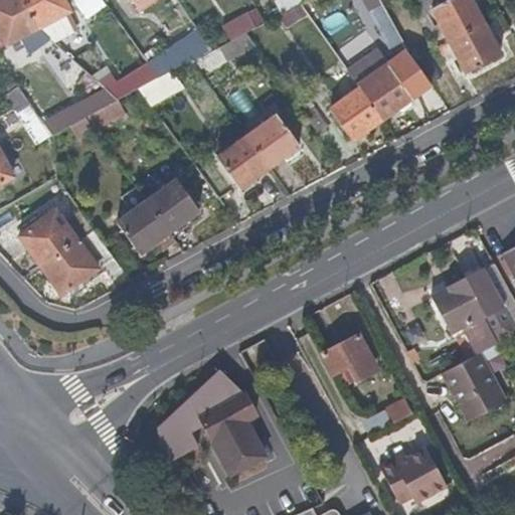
[(46,22),(35,8),(29,0),(1,0),(0,1),(0,19),(17,43),(46,22)]
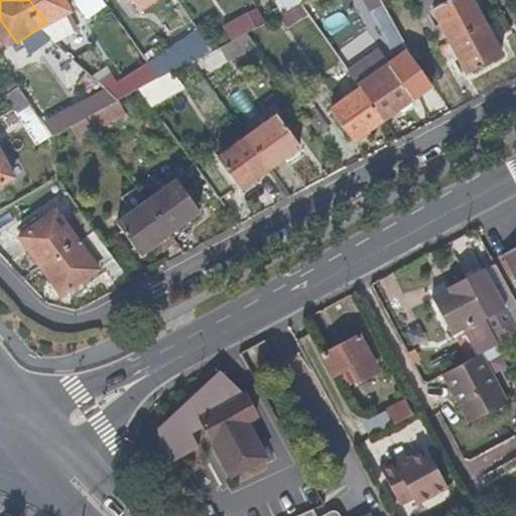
[(76,1),(75,0),(29,0),(35,8),(46,22),(76,1)]
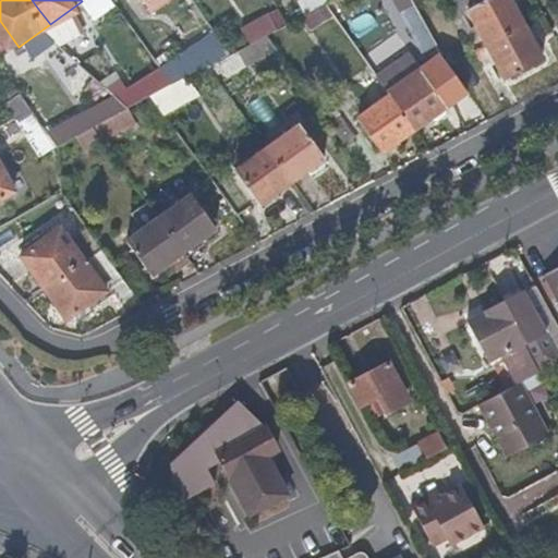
[(523,24),(509,0),(483,0),(469,9),(487,44),(523,24)]
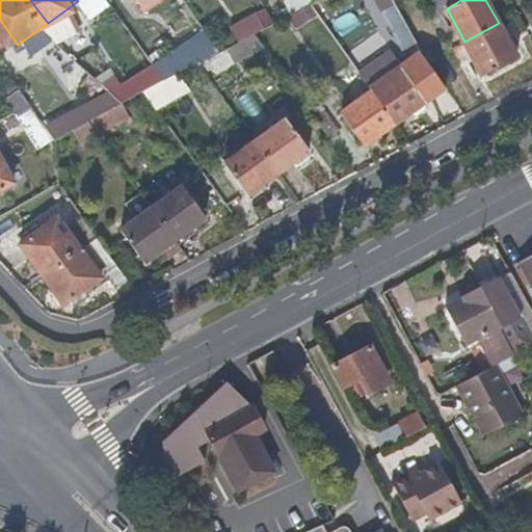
[(419,48),(396,5),(377,15),(400,58),(419,48)]
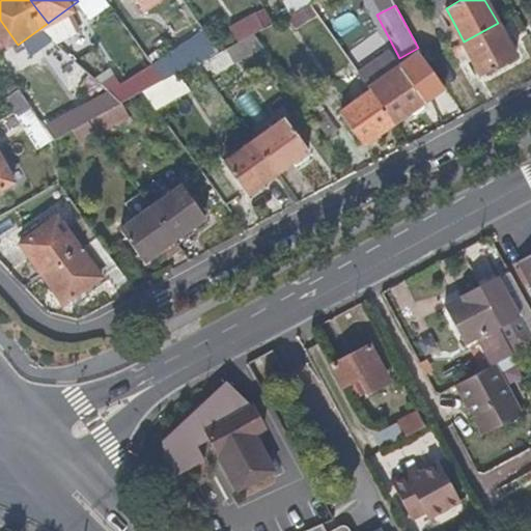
[(516,57),(498,23),(464,42),(481,76),(516,57)]
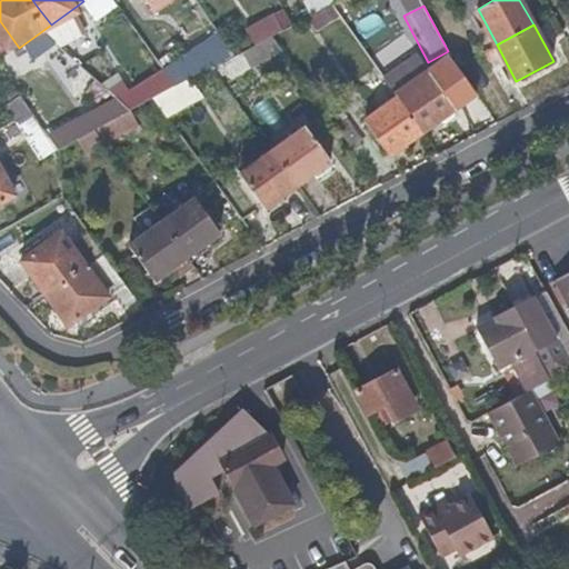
[(162,119),(200,100),(189,78),(201,71),(191,53),(109,95),(113,103),(69,127),(83,156),(136,129),(128,112),(152,100),(162,119)]
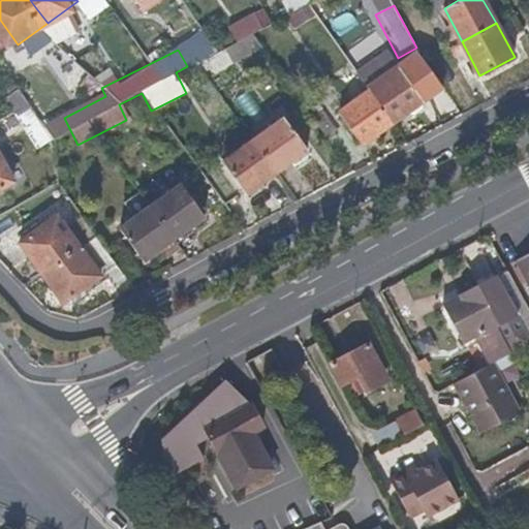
[(424,100),(398,65),(367,87),(370,92),(393,122),(424,100)]
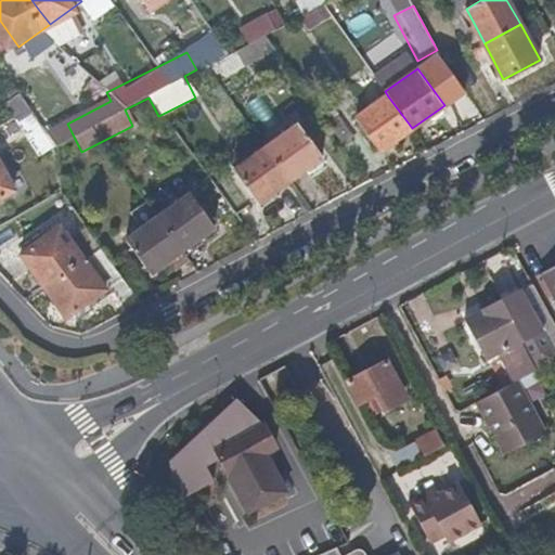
[(33,110),(14,85),(0,90),(15,118),(33,110)]
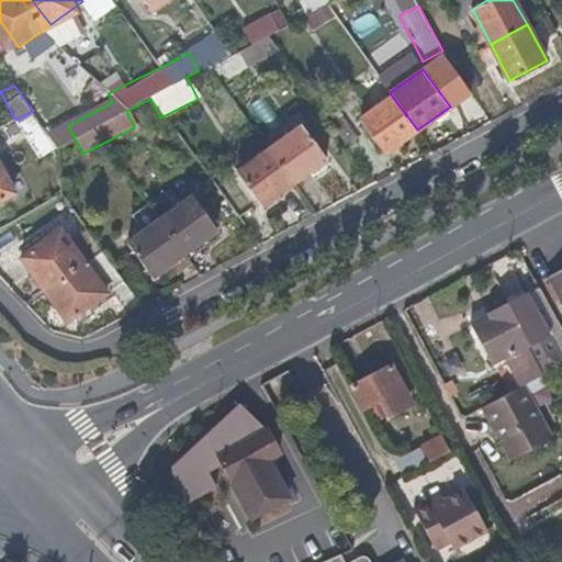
[(417,130),(393,98),(361,120),(385,154),(417,130)]
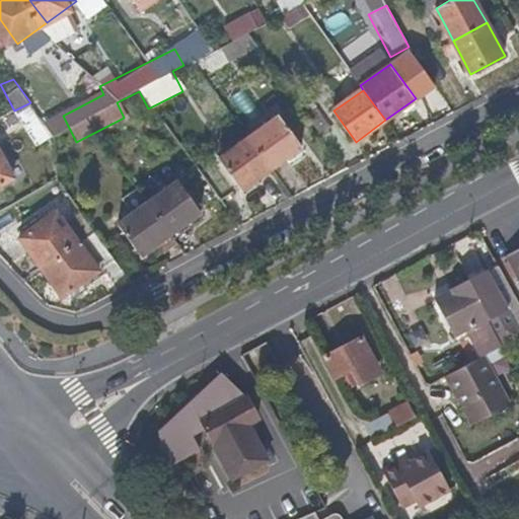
[(43,120),(30,102),(14,110),(23,128),(43,120)]
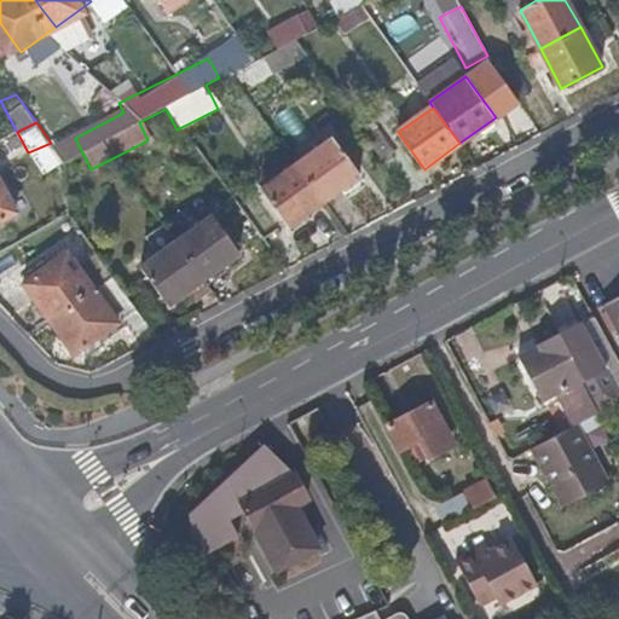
[(360,177),(333,139),(298,165),(325,202),(360,177)]
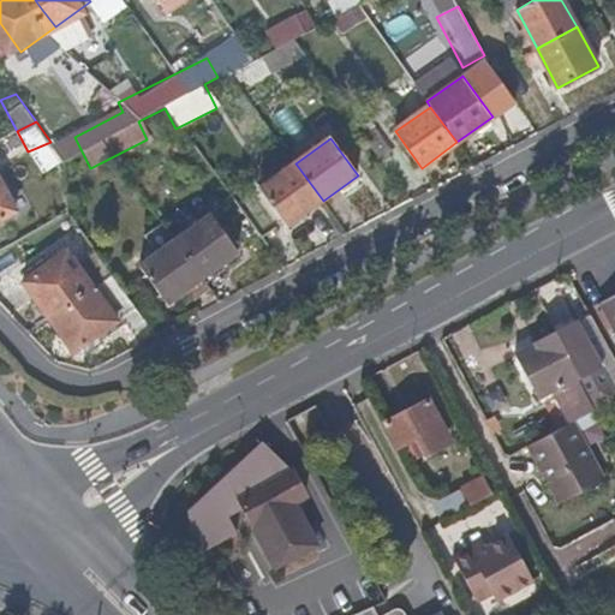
[(287,226),(323,201),(296,163),(262,189),(287,226)]
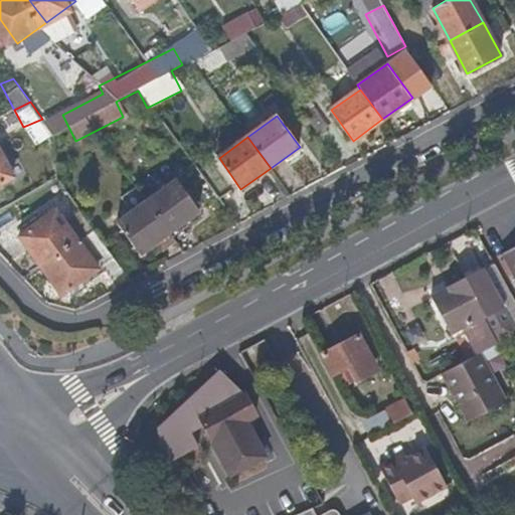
[(0,182),(13,175),(0,150),(0,182)]
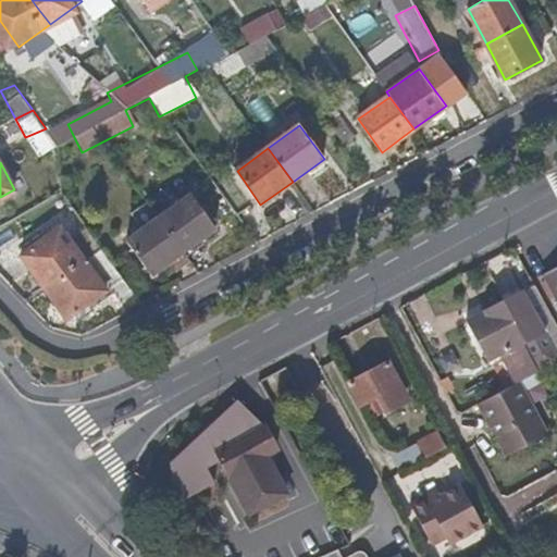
[(214,229),(190,196),(159,219),(183,252),(214,229)]
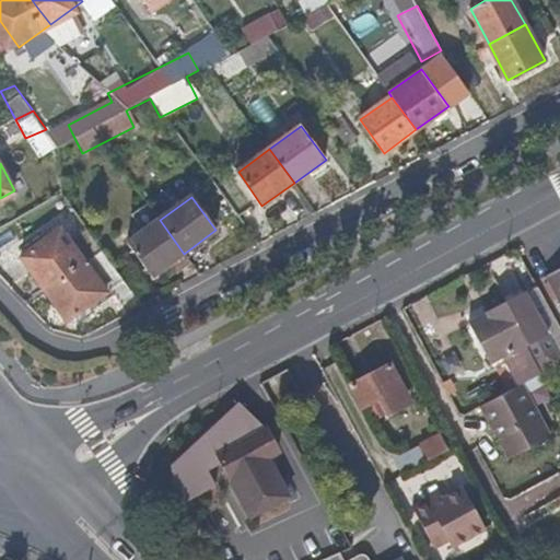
[(184,254),(160,220),(128,243),(152,276),(166,265),(174,275),(190,263),(184,254)]
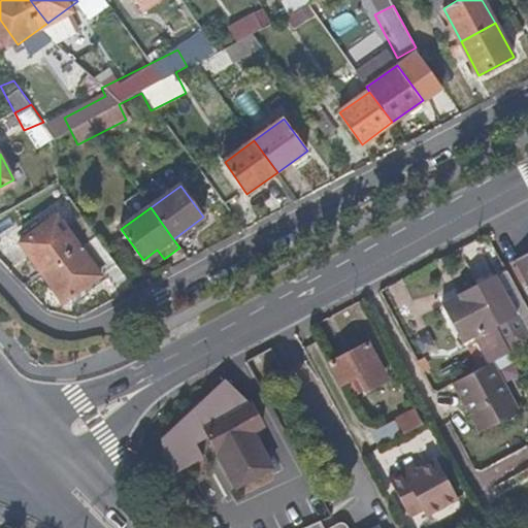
[(84,242),(65,210),(26,232),(44,265),(84,242)]
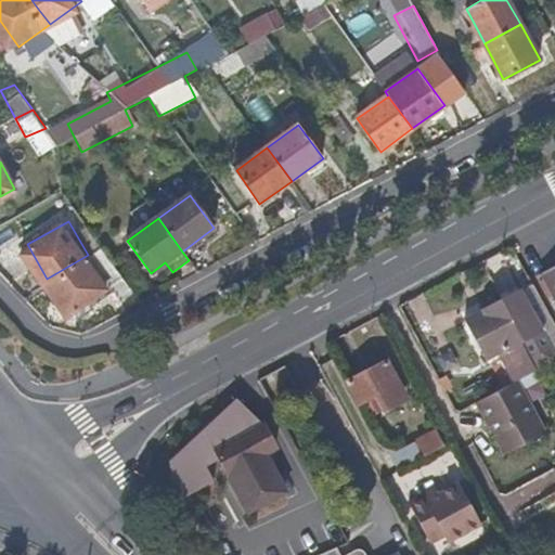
[(66,311),(110,287),(119,300),(133,292),(101,247),(88,255),(47,279),(66,311)]
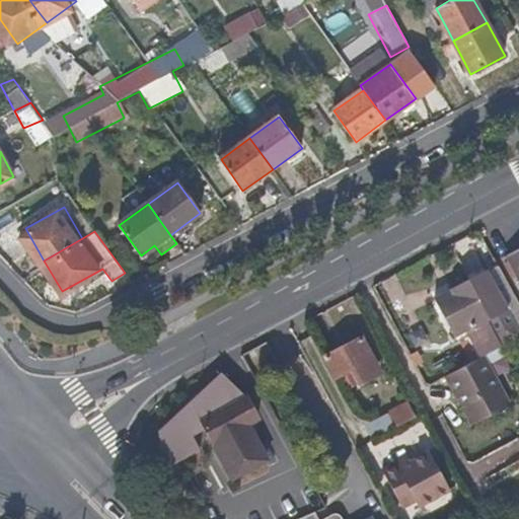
[(518,247),(505,255),(518,282),(518,247)]
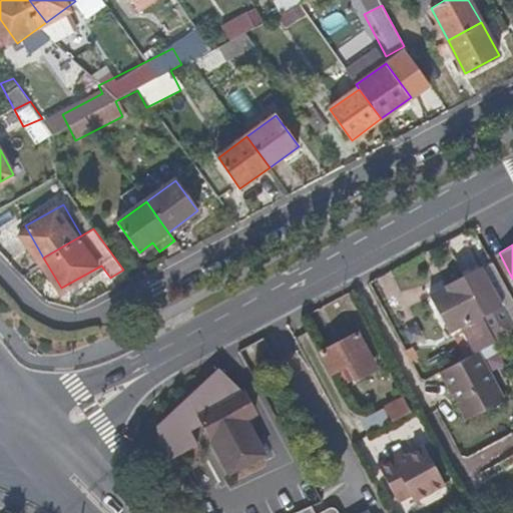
[(512,332),(512,329),(480,269),(444,287),(451,302),(438,309),(450,332),(464,325),(478,351),(512,332)]
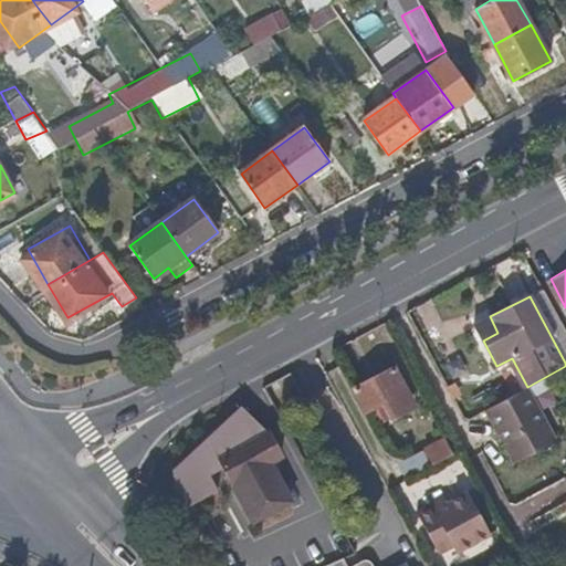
[(498,333),(490,316),(474,324),(483,341),(498,333)]
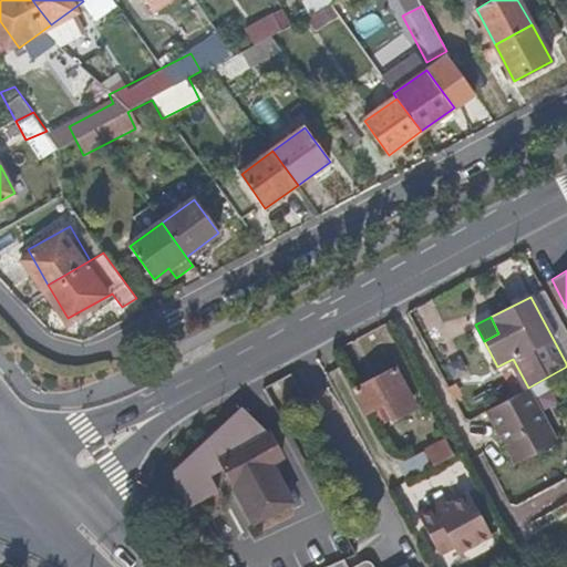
[(416,415),(392,370),(351,391),(364,415),(381,405),(393,429),(416,415)]
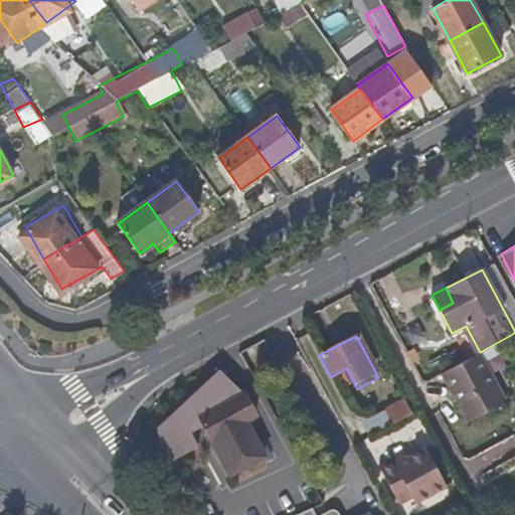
[(503,402),(478,353),(441,373),(466,421),(503,402)]
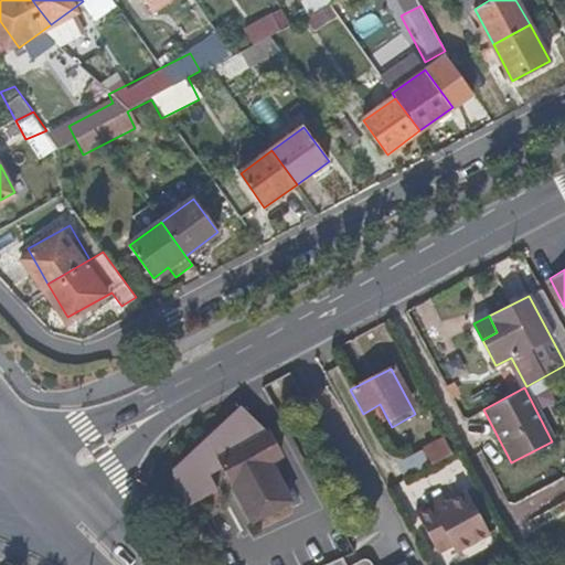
[(266,434),(219,459),(252,522),(287,503),(266,465),(278,458),(266,434)]
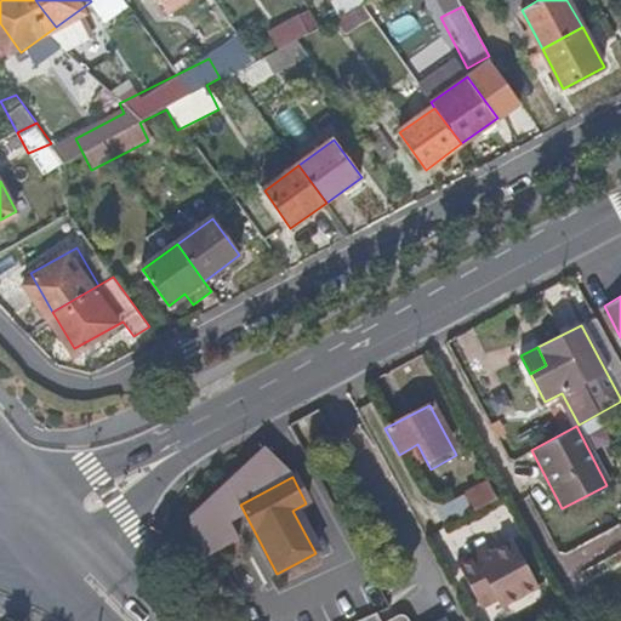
[(472,512),(495,500),(485,483),(463,495),(472,512)]
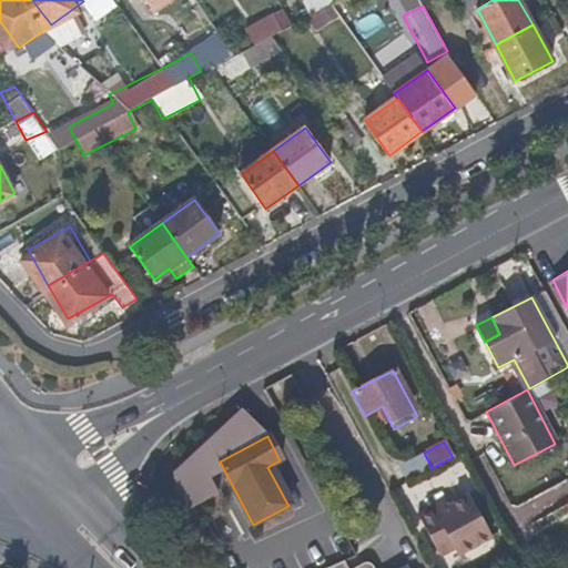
[(430,507),(415,516),(437,558),(452,551),(455,557),(489,539),(467,496),(446,507),(434,514),(430,507)]
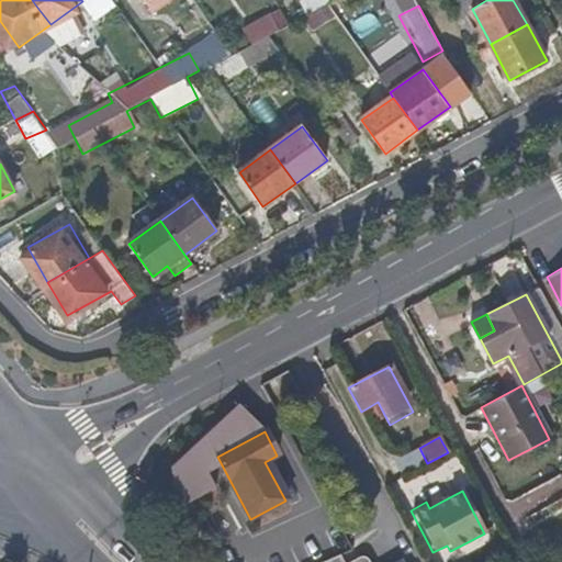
[(429,508),(441,502),(438,496),(426,502),(429,508)]
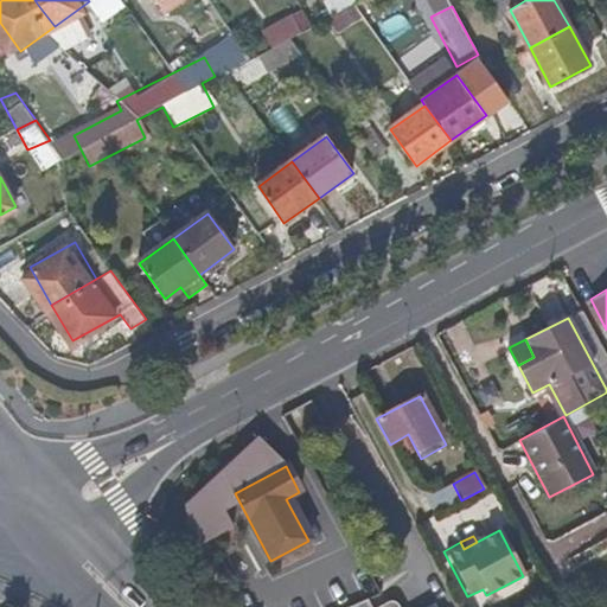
[(345,606),(338,594),(312,606),(345,606)]
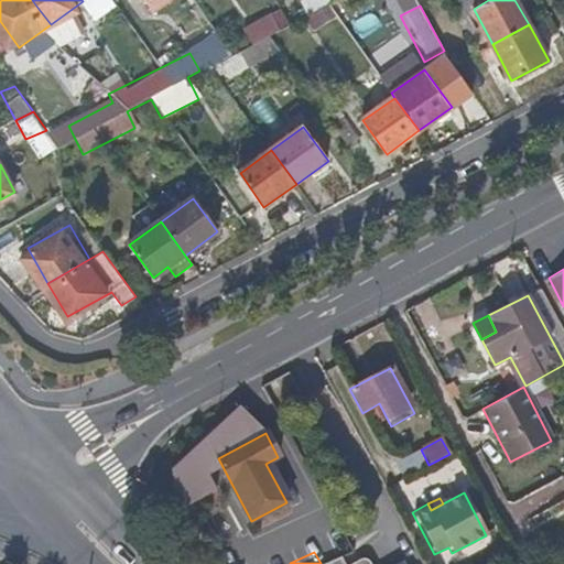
[(370,563),(366,554),(344,563),(370,563)]
